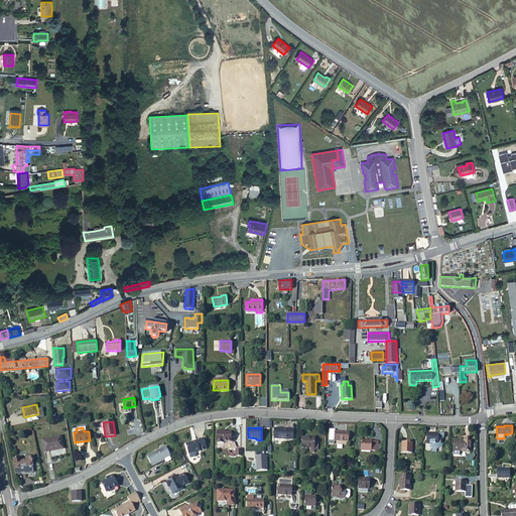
[(293,439),(293,429),(282,428),(282,430),(280,429),(280,428),(274,428),(274,438),(293,439)]
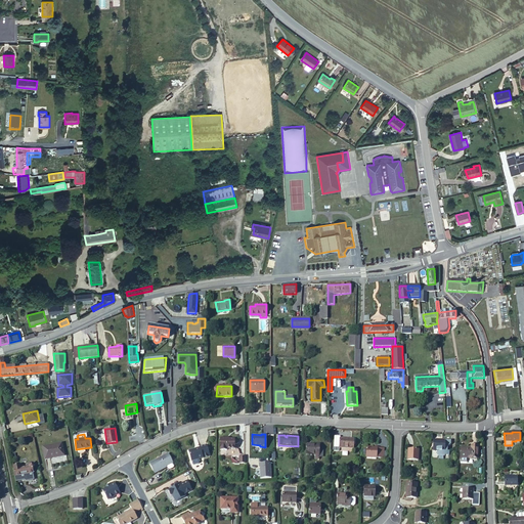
[(353,448),(353,439),(340,438),(340,437),(335,436),(334,443),(340,444),(340,447),(353,448)]
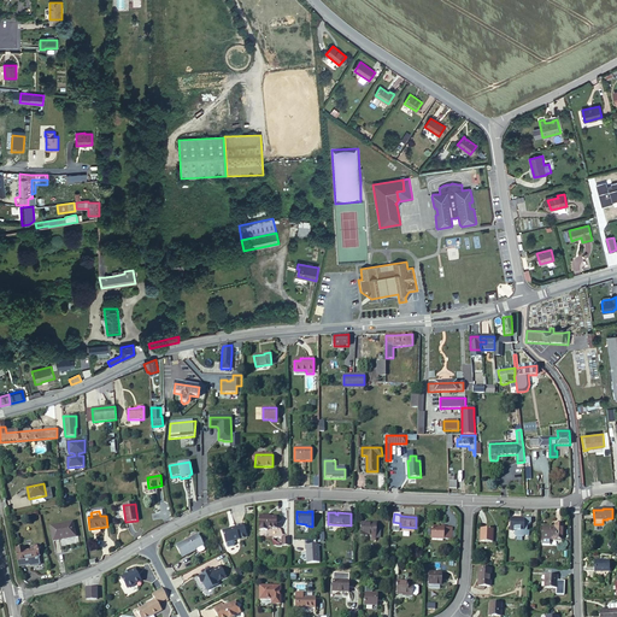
[(276,528),(276,517),(269,517),(265,516),(259,516),(259,530),(268,530),(268,528),(276,528)]
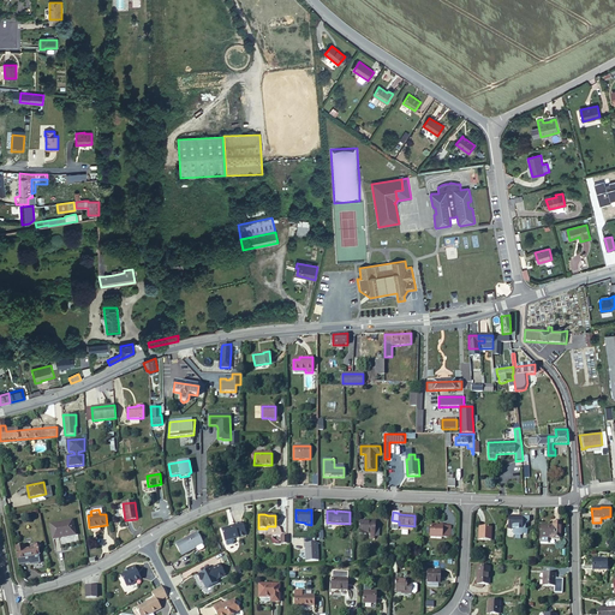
[(523,529),(523,517),(509,517),(508,529),(523,529)]
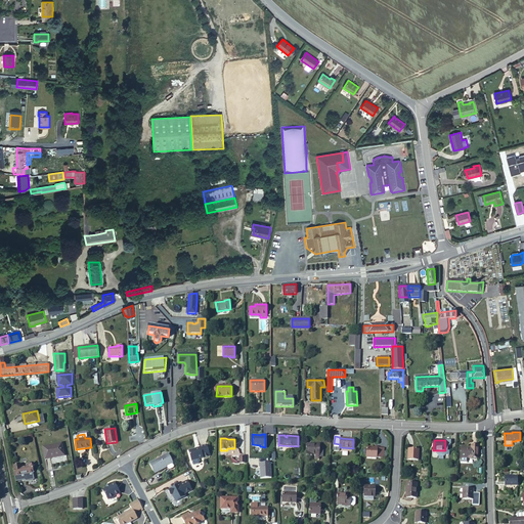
[(45,460),(64,455),(61,443),(43,447),(45,460)]
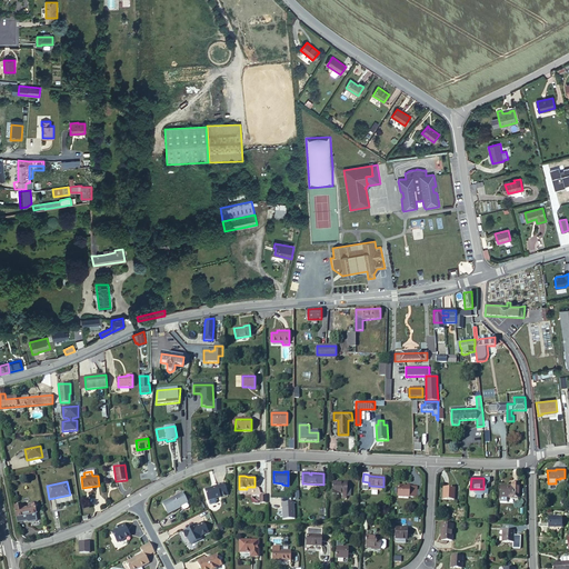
[(332,493),(342,495),(342,499),(347,499),(347,482),(342,482),(338,482),(332,482),(332,493)]
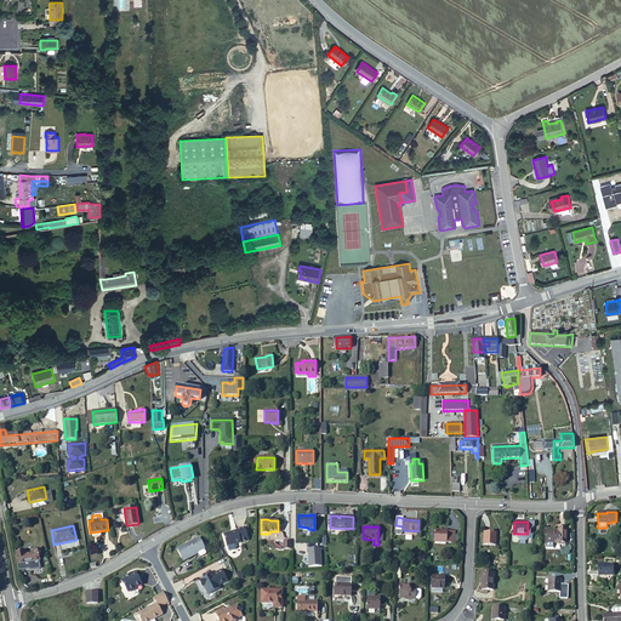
[(249,540),(245,528),(237,530),(223,535),(227,547),(249,540)]
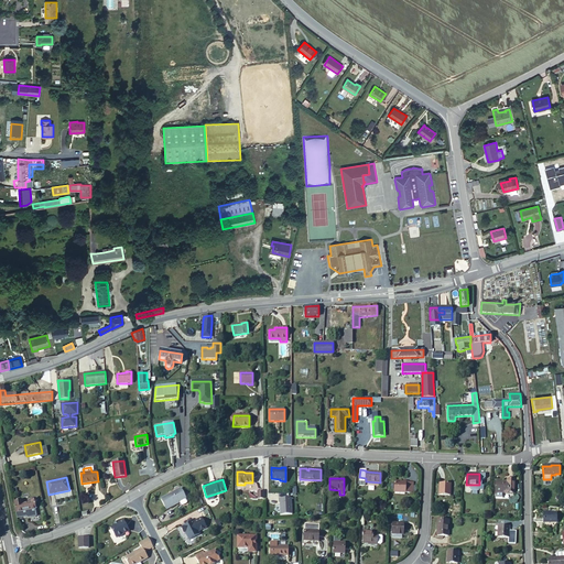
[(513,494),(514,480),(508,480),(507,483),(496,481),(495,492),(496,492),(495,497),(502,498),(502,494),(507,494),(508,492),(513,494)]
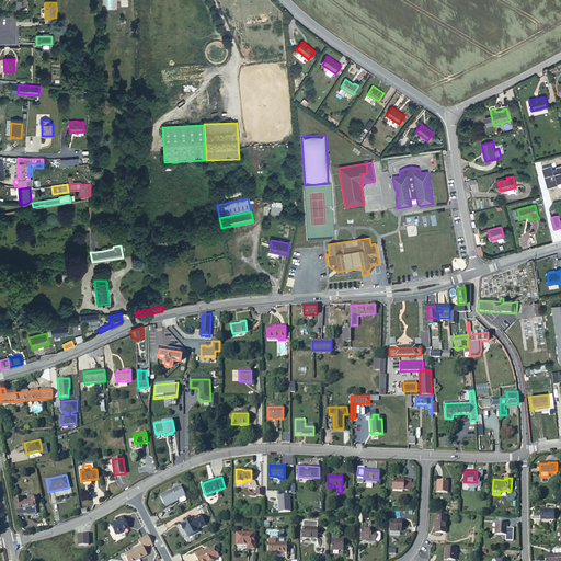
[(392,479),(391,490),(411,491),(411,480),(392,479)]
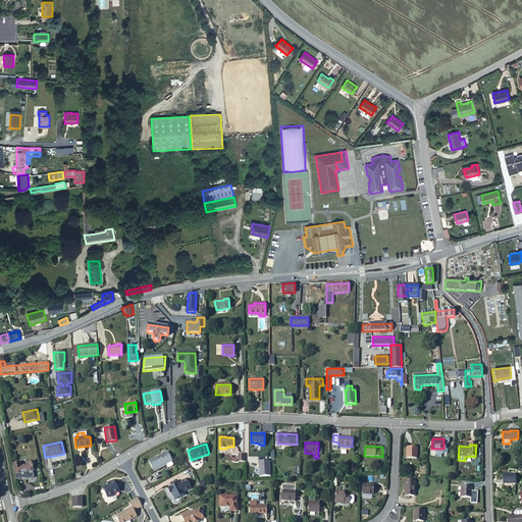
[(416,459),(417,448),(407,447),(406,458),(416,459)]
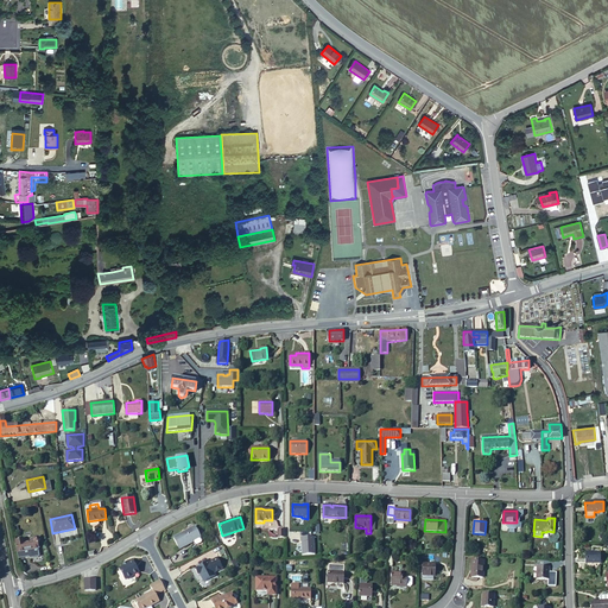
[(183,546),(201,537),(195,526),(173,538),(179,550),(184,548),(183,546)]
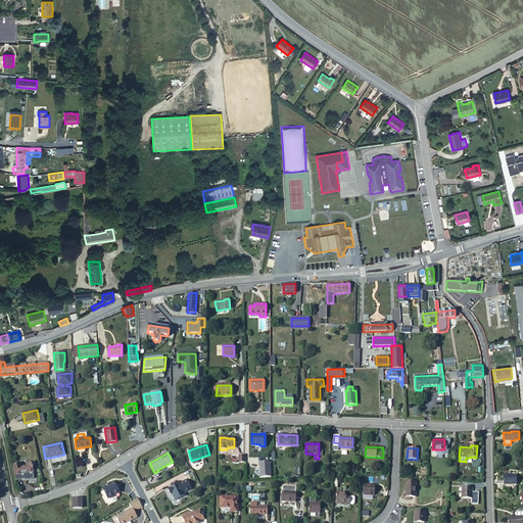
[(271,462),(259,462),(259,478),(271,478),(271,462)]
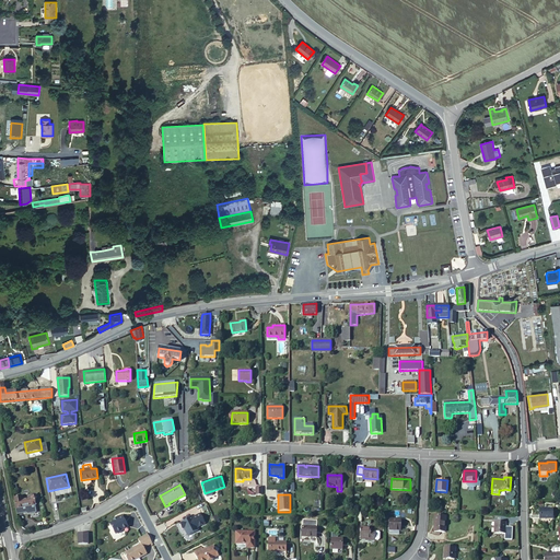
[(35,505),(35,501),(36,500),(36,499),(37,499),(37,498),(36,498),(36,497),(36,496),(35,496),(34,496),(33,496),(32,496),(32,497),(31,497),(31,498),(31,499),(23,501),(22,497),(15,498),(18,508),(22,506),(22,508),(35,505)]
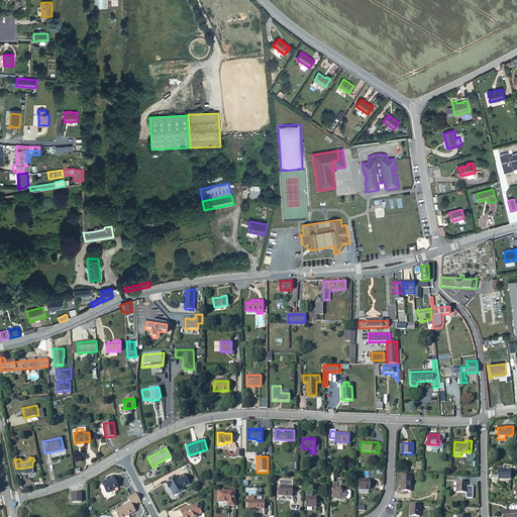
[(510,479),(510,471),(505,471),(503,471),(503,470),(498,469),(498,479),(510,479)]
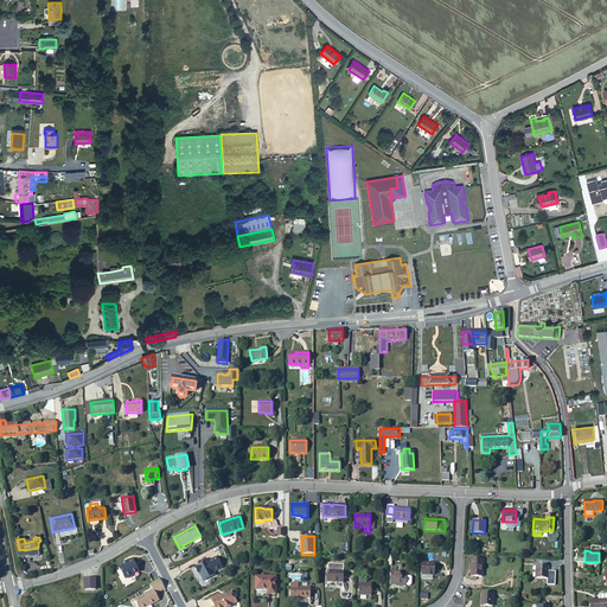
[(213,572),(222,568),(217,557),(208,562),(208,560),(205,560),(199,562),(200,566),(199,566),(195,568),(198,574),(199,574),(203,581),(215,575),(213,572)]
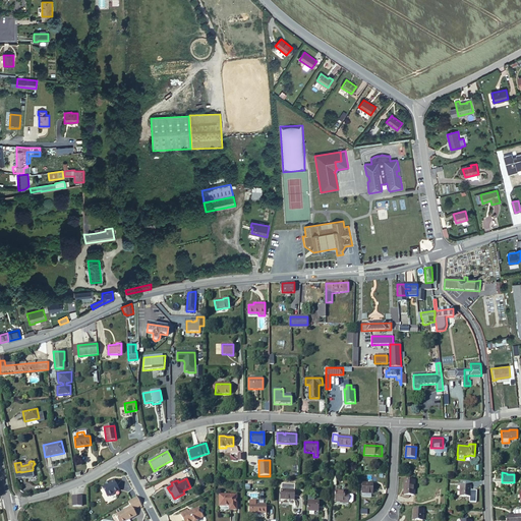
[(414,495),(414,480),(404,479),(404,495),(414,495)]
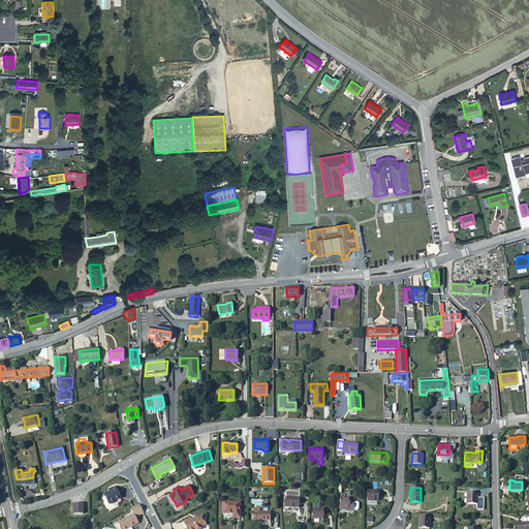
[(121,497),(116,488),(112,490),(109,492),(103,495),(110,504),(111,503),(112,504),(115,502),(115,501),(121,497)]
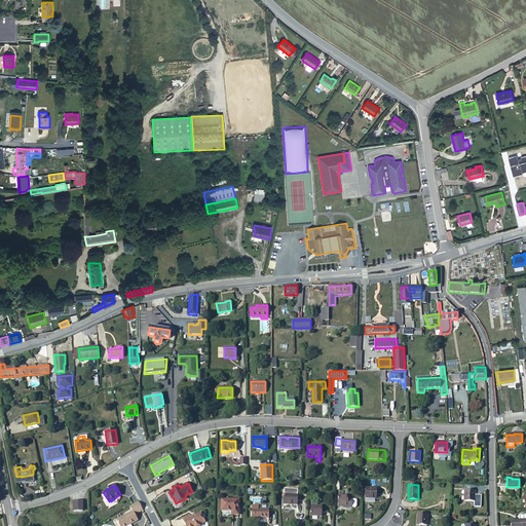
[(376,498),(377,488),(366,488),(366,498),(366,501),(375,502),(375,498),(376,498)]
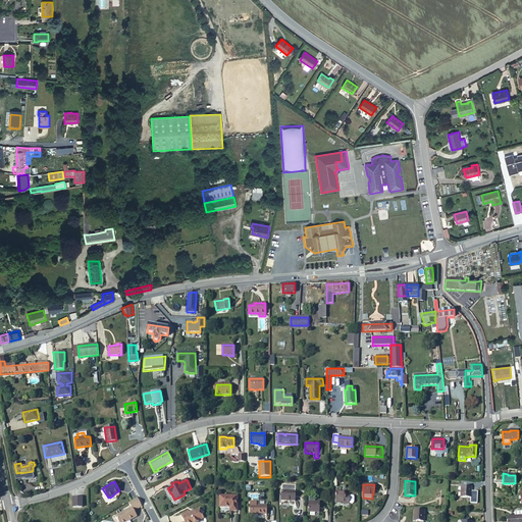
[(474,503),(475,491),(471,490),(471,486),(461,486),(461,498),(471,498),(470,503),(474,503)]
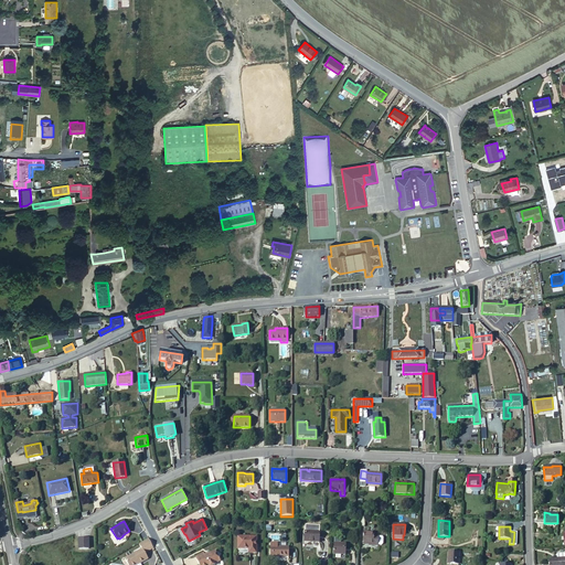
[(319,542),(319,532),(306,531),(305,542),(319,542)]
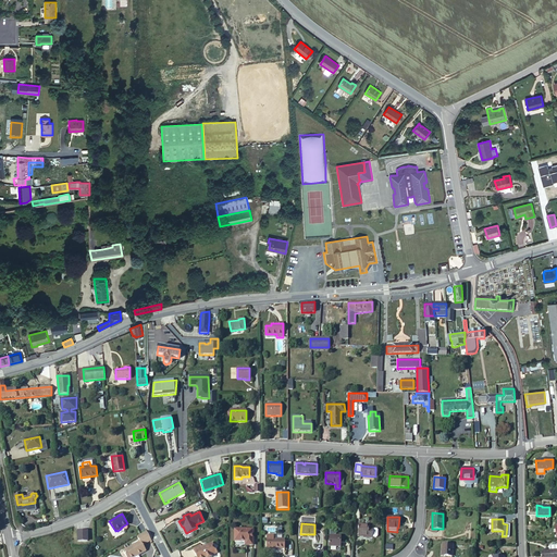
[(369,529),(369,525),(359,525),(358,536),(363,536),(368,536),(368,537),(372,537),(376,537),(378,536),(378,530),(376,529),(373,529),(369,529)]
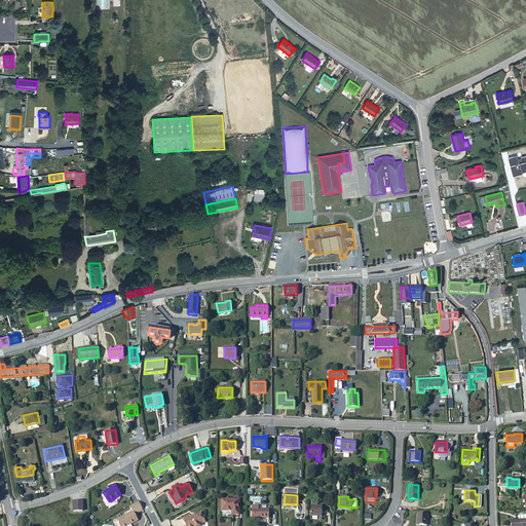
[(239,515),(239,499),(222,499),(222,511),(231,511),(231,515),(239,515)]
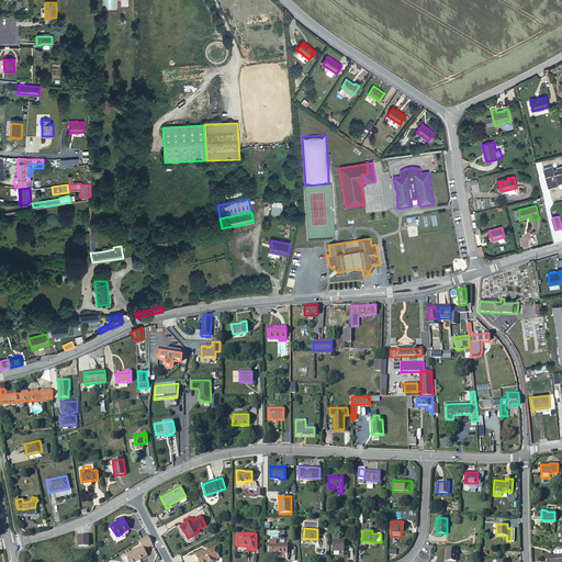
[(88,546),(88,535),(79,536),(79,546),(88,546)]
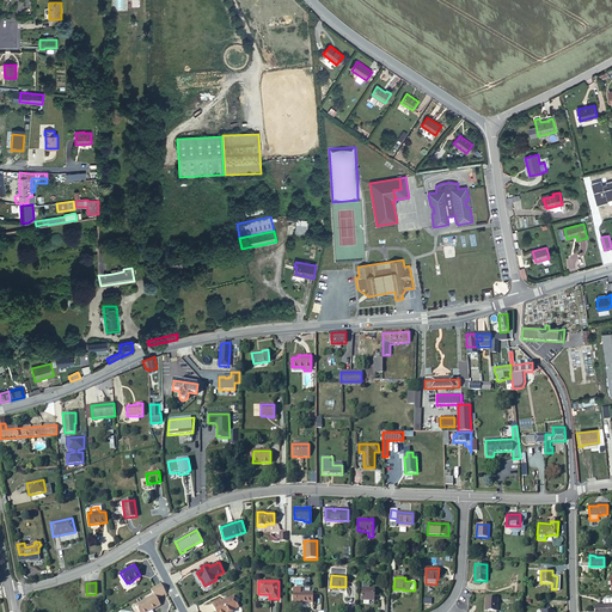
[(374,600),(374,589),(362,588),(361,600),(374,600)]
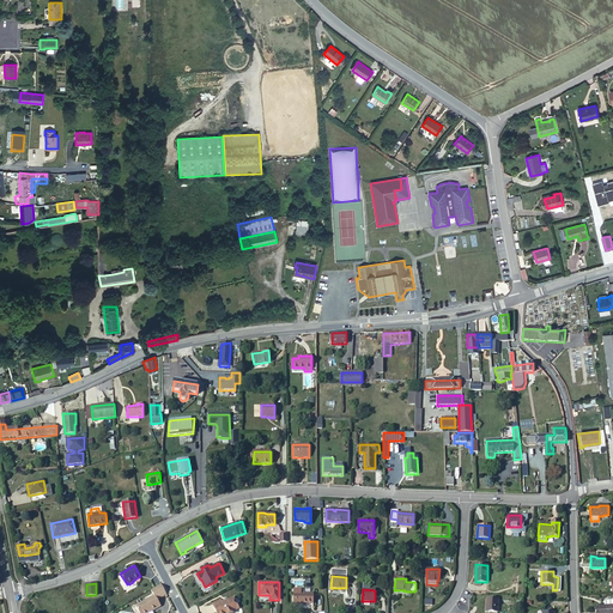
[(314,604),(314,594),(302,594),(293,594),(293,604),(314,604)]
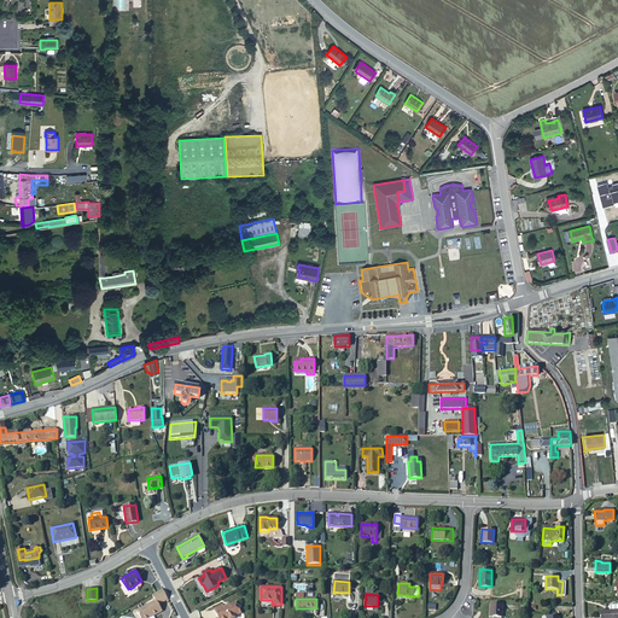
[(140,617),(150,617),(162,611),(156,600),(136,611),(140,617)]
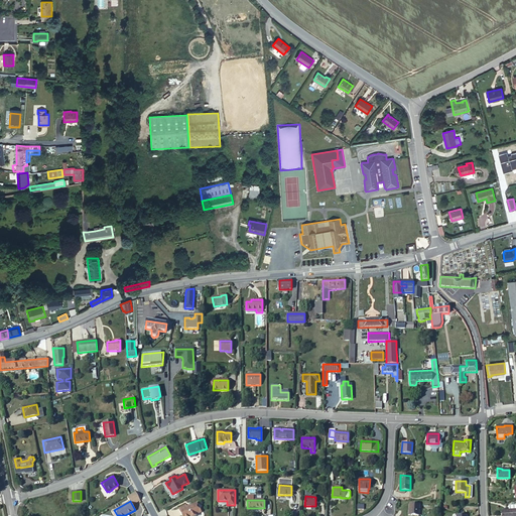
[(196,514),(201,512),(197,503),(187,508),(185,505),(178,509),(181,515),(188,515),(190,515),(189,515),(196,515),(197,515),(196,514)]
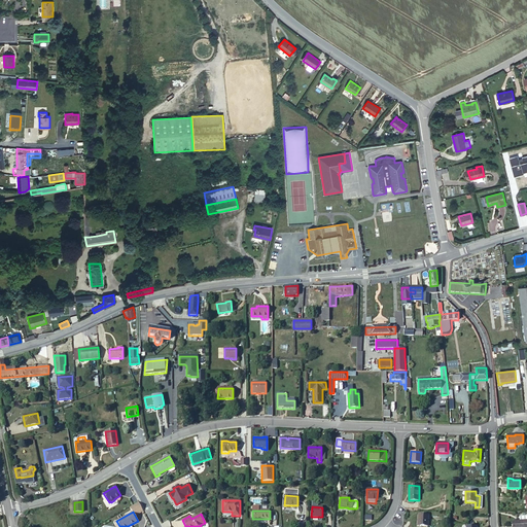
[(427,526),(428,515),(418,515),(418,525),(427,526)]
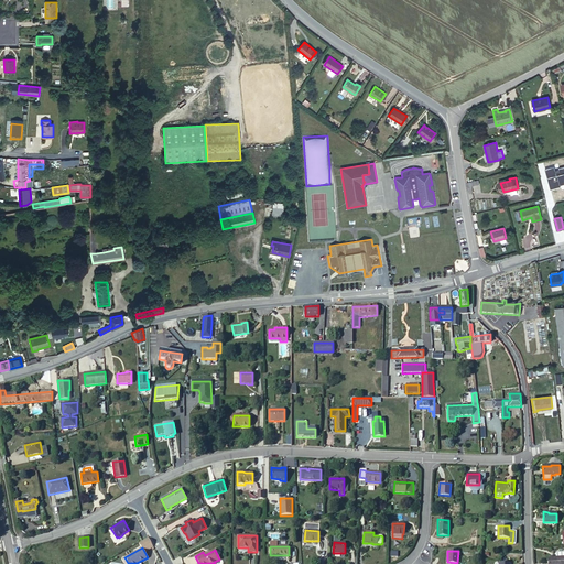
[(563,563),(563,560),(563,557),(563,552),(559,553),(559,552),(556,552),(556,553),(555,554),(555,557),(555,559),(553,559),(548,559),(548,563),(563,563)]
